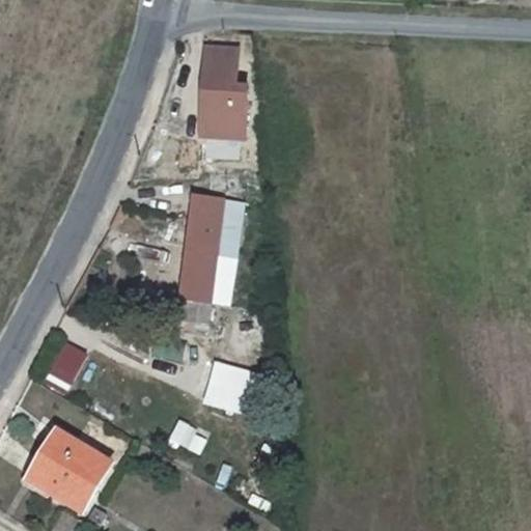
[(232,70),(202,70),(202,121),(247,120),(246,88),(232,88),(232,70)]
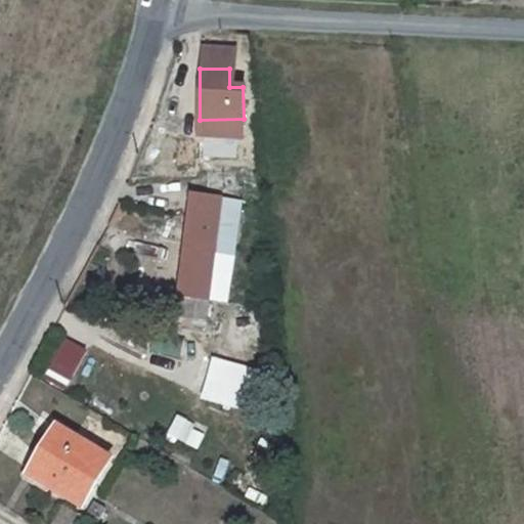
[(182,189),(164,311),(206,317),(222,194),(182,189)]
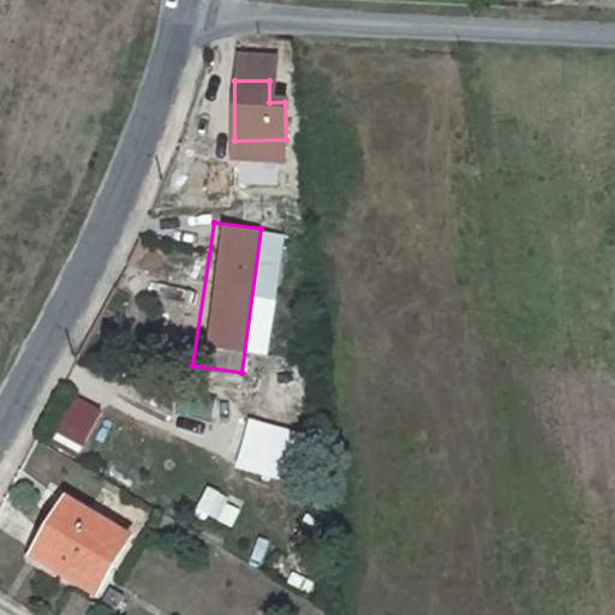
[(77,395),(55,439),(83,453),(106,411),(77,395)]
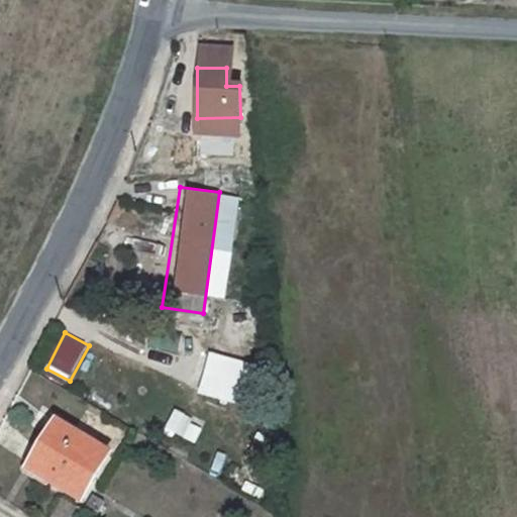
[(201,396),(244,406),(254,364),(211,353),(201,396)]
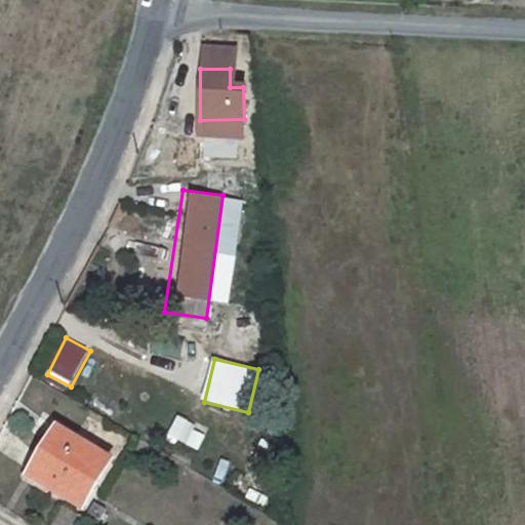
[(199,450),(208,431),(178,416),(169,437),(199,450)]
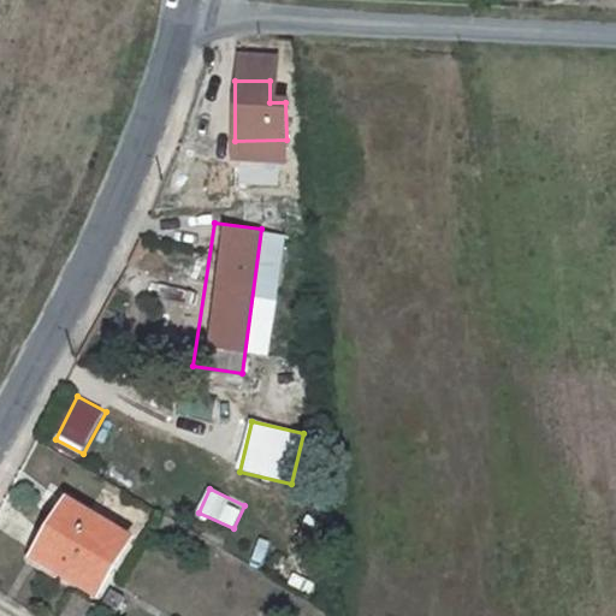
[(67,509),(35,568),(86,596),(118,538),(67,509)]
